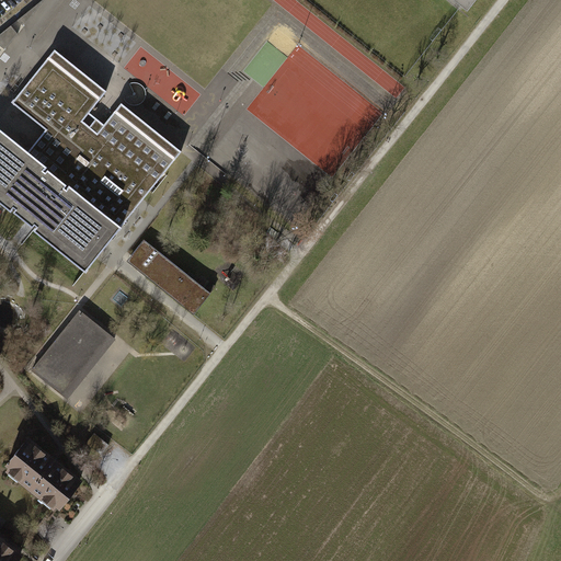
[(42,0),(18,21),(24,26),(45,0),(42,0)]
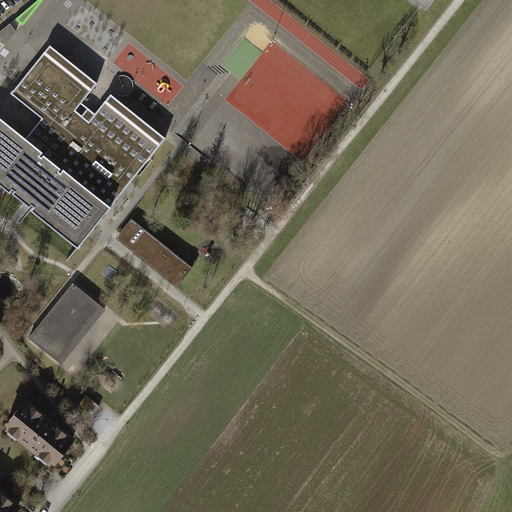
[(413,0),(427,10),(434,0),(413,0)]
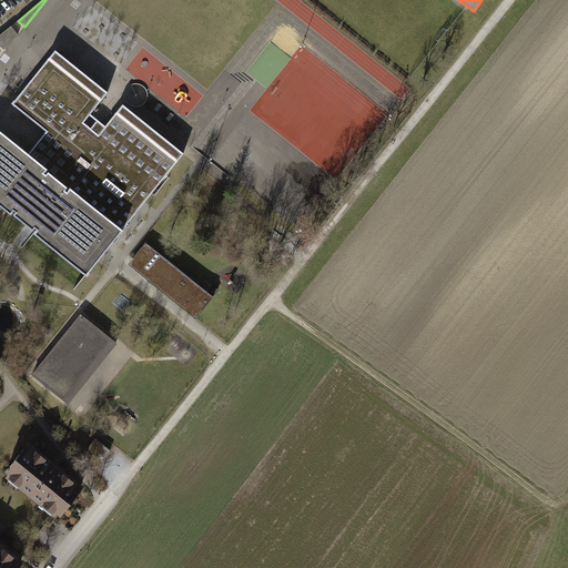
[(18,34),(11,26),(0,34),(0,46),(6,50),(18,34)]
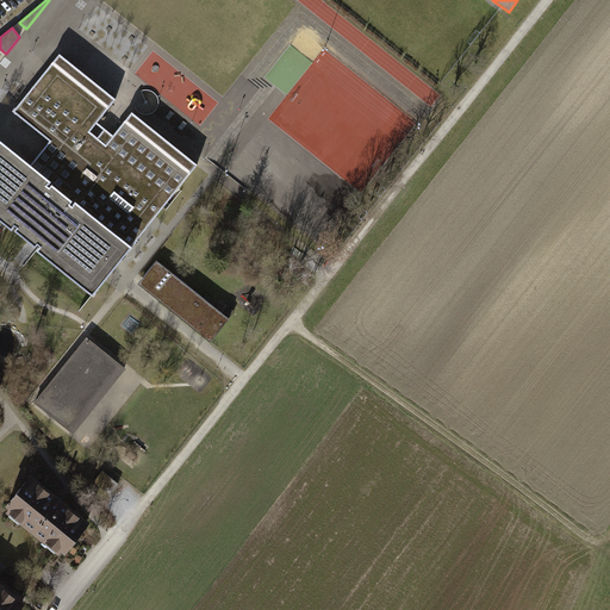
[(156,217),(197,166),(131,113),(106,144),(98,138),(89,131),(95,123),(97,124),(114,100),(58,55),(13,111),(50,141),(41,153),(31,165),(0,138),(0,219),(32,246),(37,249),(93,294),(94,294),(134,247),(130,244),(154,215),(156,217)]
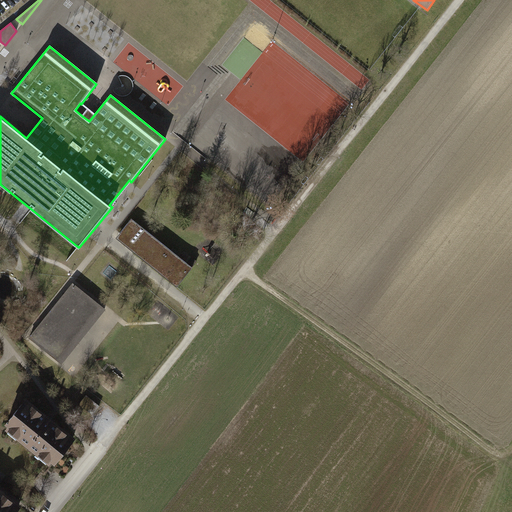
[(193,267),(132,218),(116,238),(177,286),(193,267)]
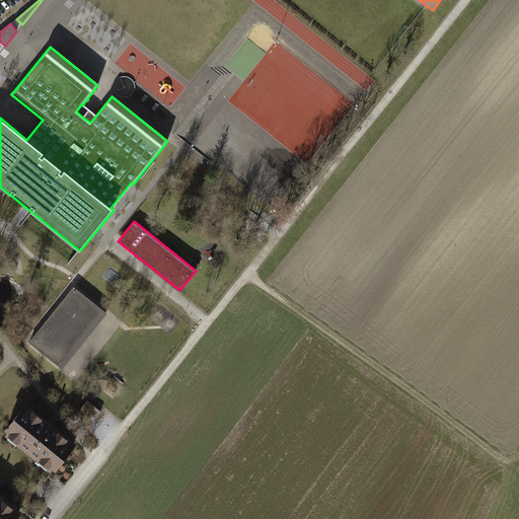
[(42,327),(30,342),(62,367),(105,312),(74,287),(63,301),(65,304),(45,329),(42,327)]
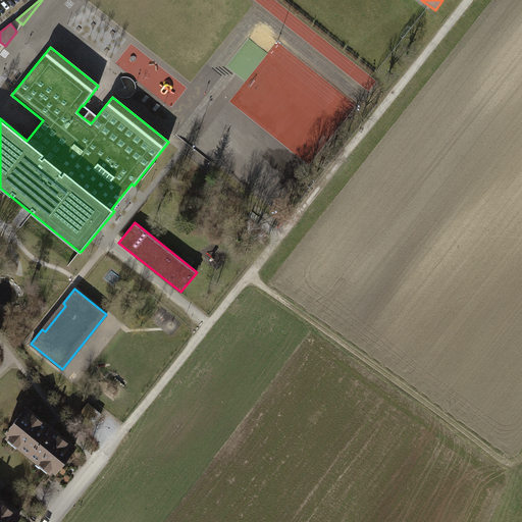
[(95,422),(101,413),(88,404),(82,412),(95,422)]
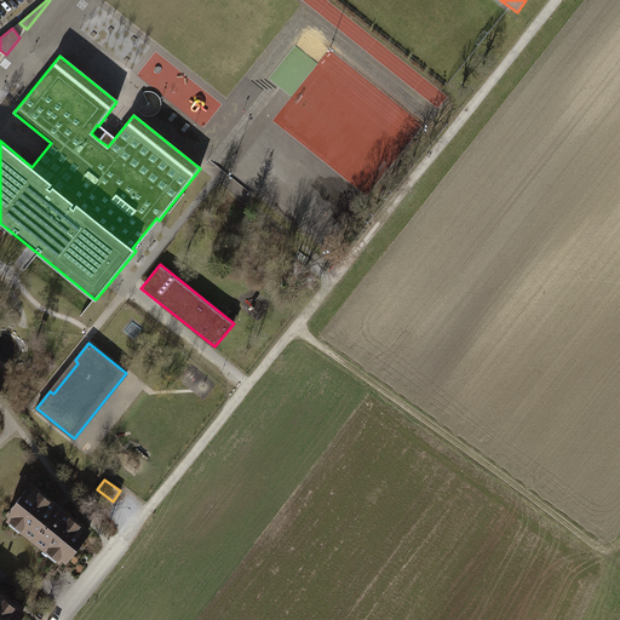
[(34,484),(6,518),(63,564),(91,530),(34,484)]
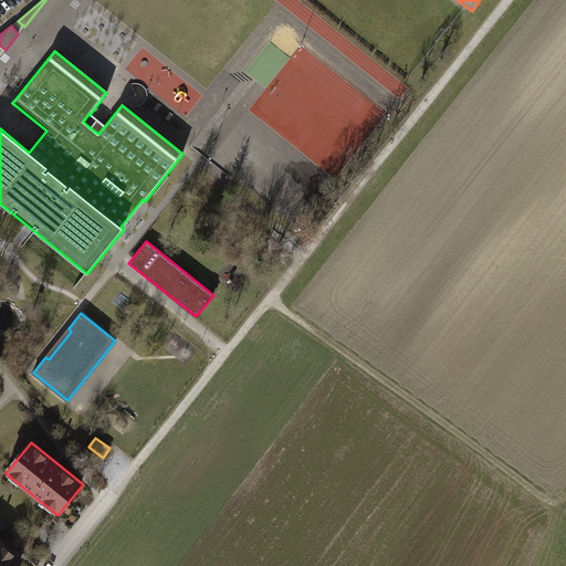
[(0,544),(0,565),(17,565),(21,562),(0,544)]
